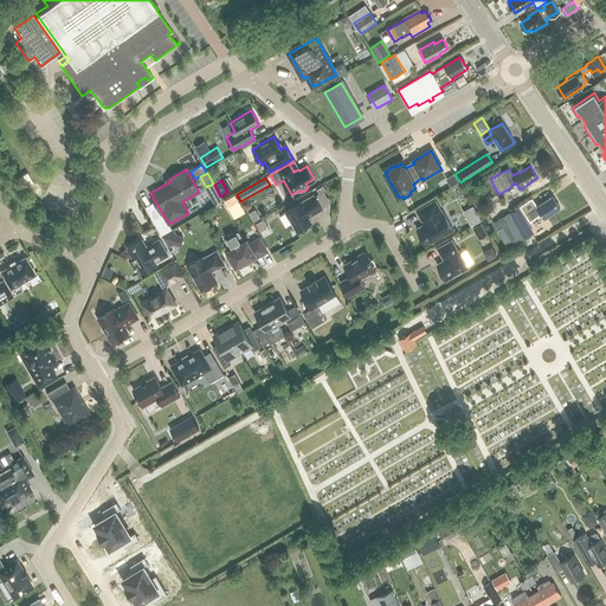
[(218,193),(211,197),(216,205),(223,200),(218,193)]
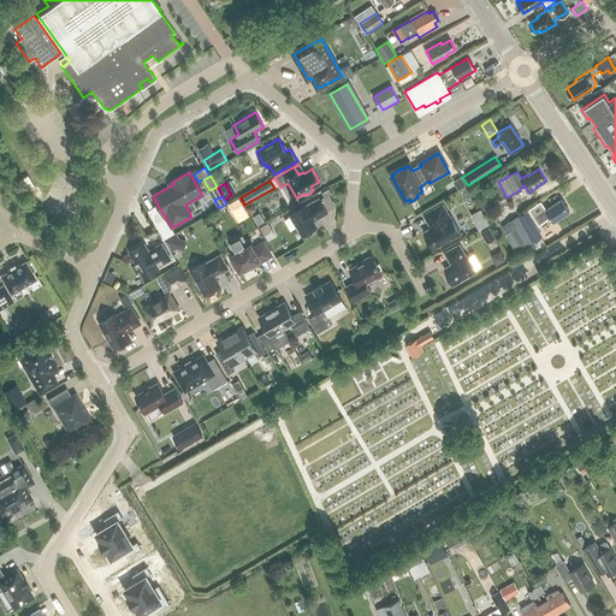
[(493,206),(487,196),(478,201),(483,211),(493,206)]
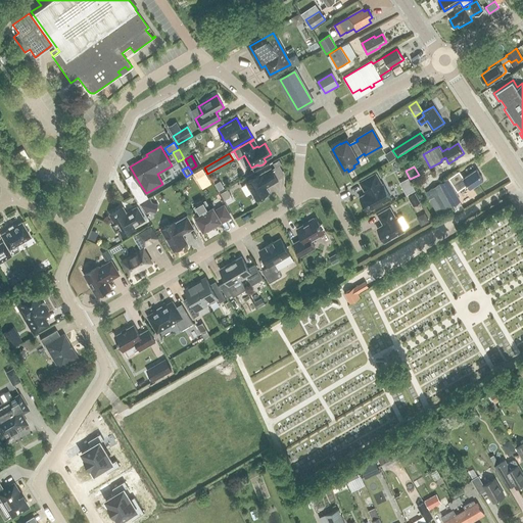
[(259,176),(259,175),(246,183),(255,200),(269,192),(267,188),(279,181),(271,169),(259,176)]
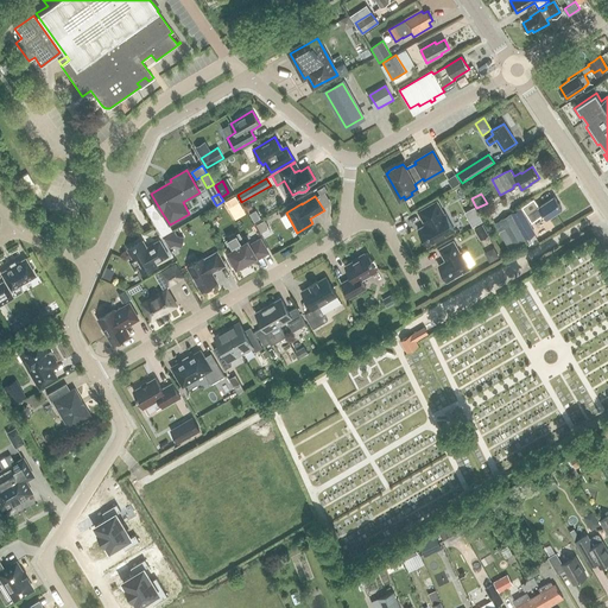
[(531,222),(543,214),(546,220),(562,209),(553,197),(539,207),(533,200),(521,208),(531,222)]
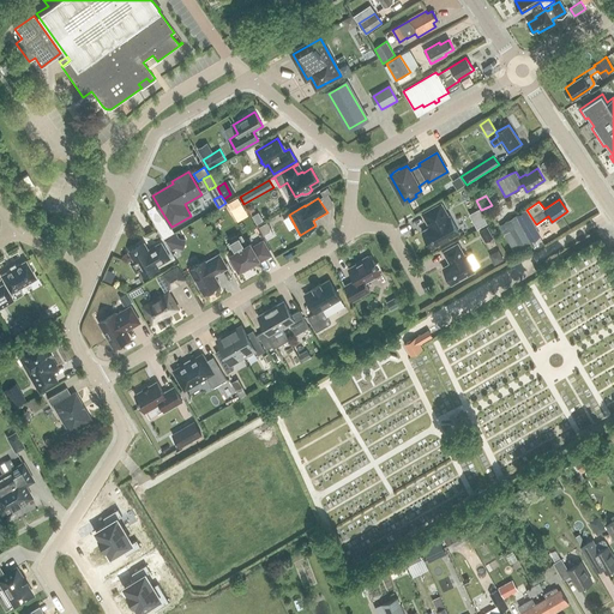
[(432,248),(459,234),(450,217),(449,217),(441,204),(422,215),(428,223),(429,223),(432,227),(422,232),(423,235),(423,236),(423,239),(425,240),(427,240),(432,248)]
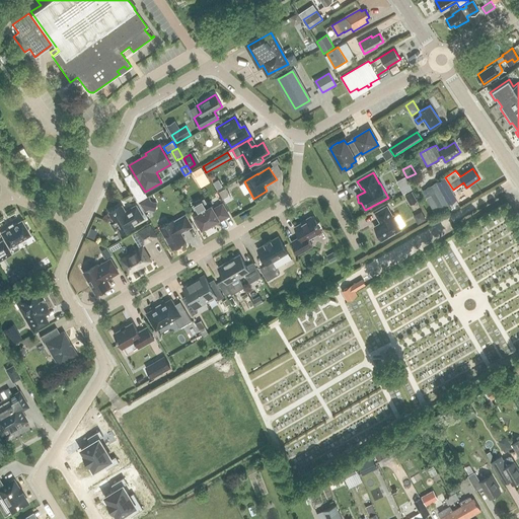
[(404,176),(396,181),(403,194),(412,189),(404,176)]
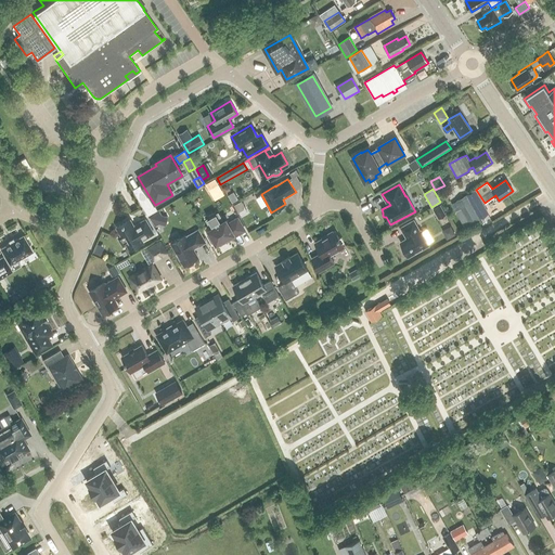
[(488,214),(475,190),(467,195),(480,218),(488,214)]
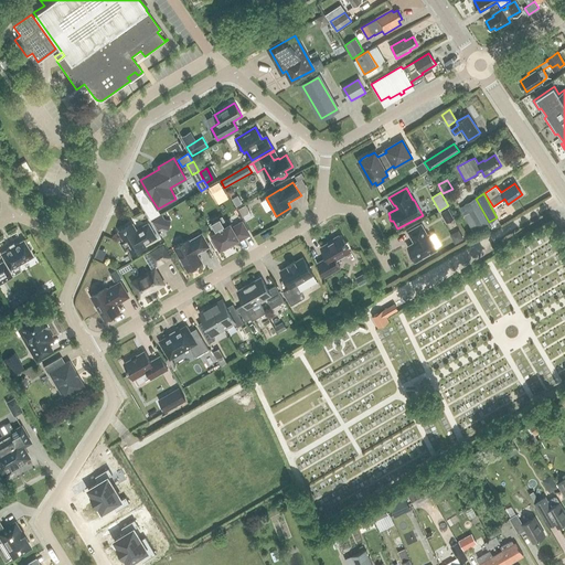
[(475,199),(465,204),(470,212),(465,215),(472,231),(488,222),(475,199)]
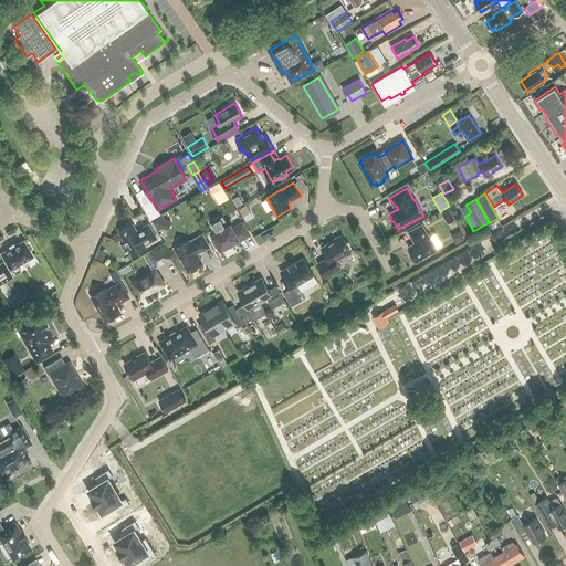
[(150,220),(158,216),(149,201),(142,206),(150,220)]
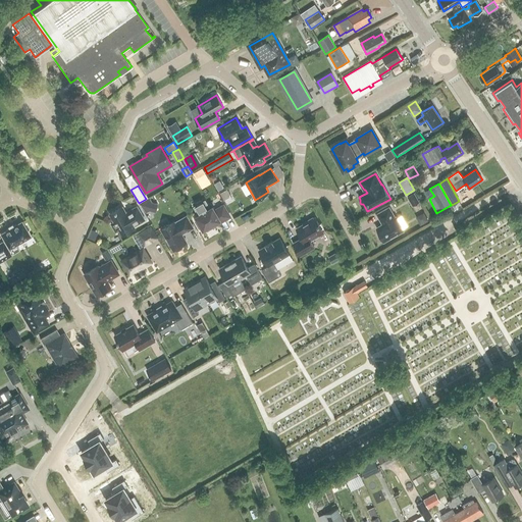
[(228,196),(230,194),(227,189),(220,193),(224,200),(229,197),(228,196)]
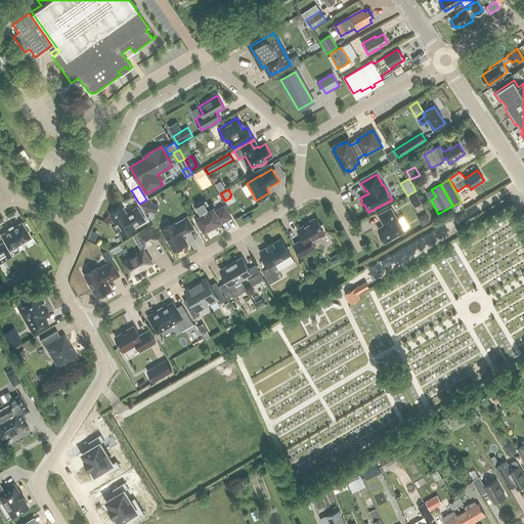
[(421,203),(416,193),(408,198),(413,207),(421,203)]
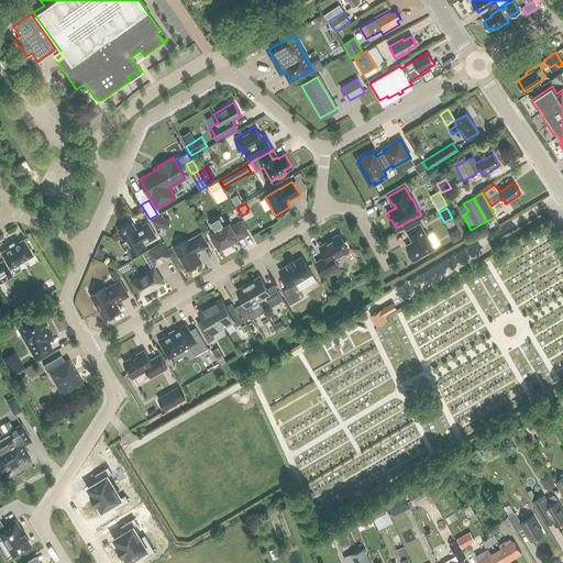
[(168,230),(172,220),(163,218),(162,213),(151,220),(157,230),(162,228),(168,230)]
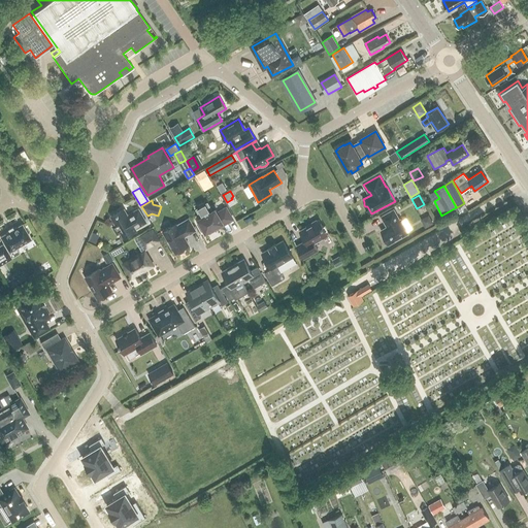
[(207,202),(196,209),(200,217),(201,219),(199,220),(200,222),(198,223),(202,230),(204,229),(205,231),(207,230),(209,232),(216,229),(215,227),(221,223),(222,225),(232,219),(226,208),(217,213),(215,210),(212,211),(211,209),(207,202)]
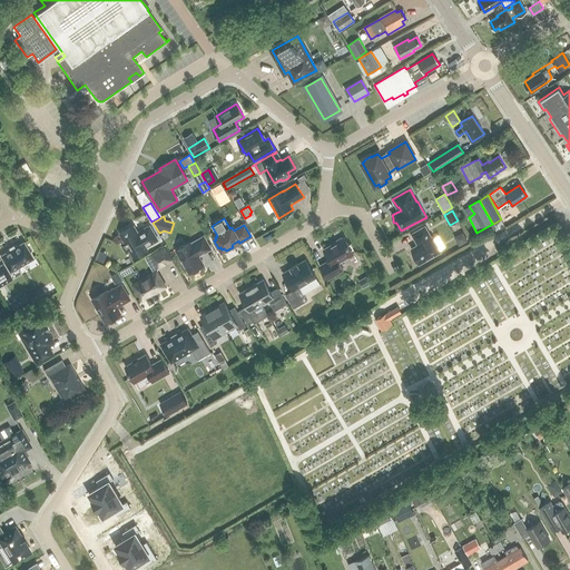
[(137,233),(134,225),(120,233),(125,242),(121,244),(126,253),(130,251),(134,256),(147,248),(146,247),(158,241),(149,226),(137,233)]
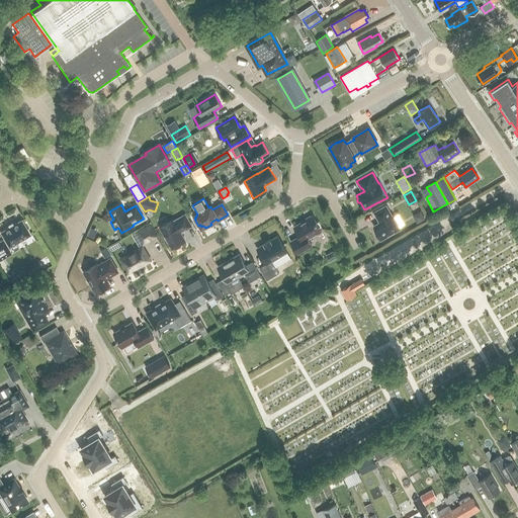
[(380,223),(373,227),(376,233),(376,235),(378,238),(379,239),(380,240),(400,229),(393,216),(392,217),(386,205),(373,212),(377,220),(378,220),(380,223)]
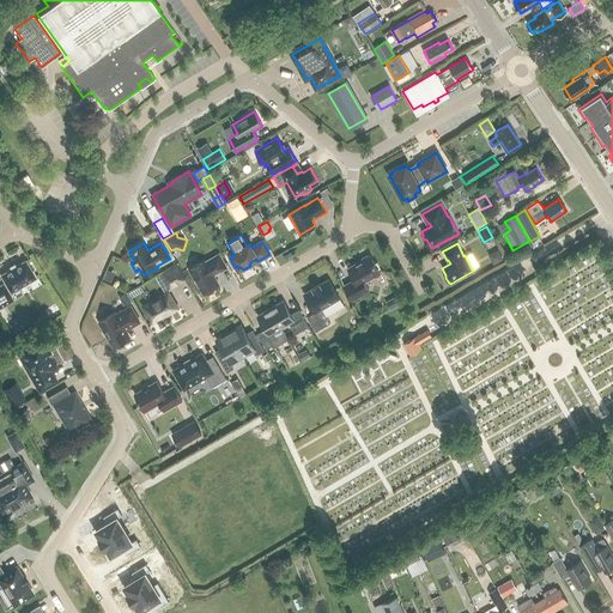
[(212,273),(216,272),(217,273),(219,272),(228,267),(219,254),(206,262),(205,261),(189,269),(196,283),(196,284),(199,289),(201,290),(202,292),(218,284),(212,273)]
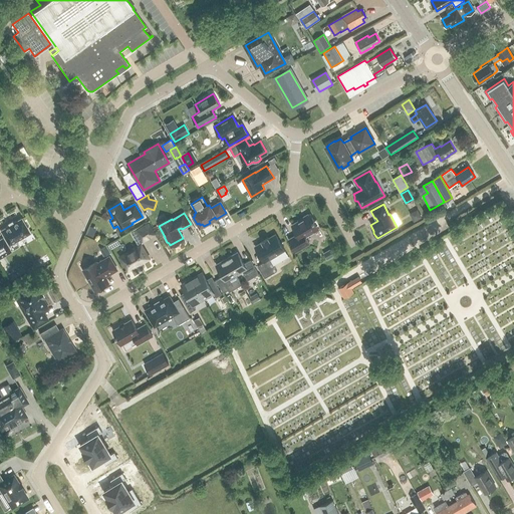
[(309,244),(305,237),(318,229),(322,237),(323,236),(310,214),(308,215),(308,214),(303,217),(304,218),(291,225),(297,235),(288,240),(295,252),(309,244)]
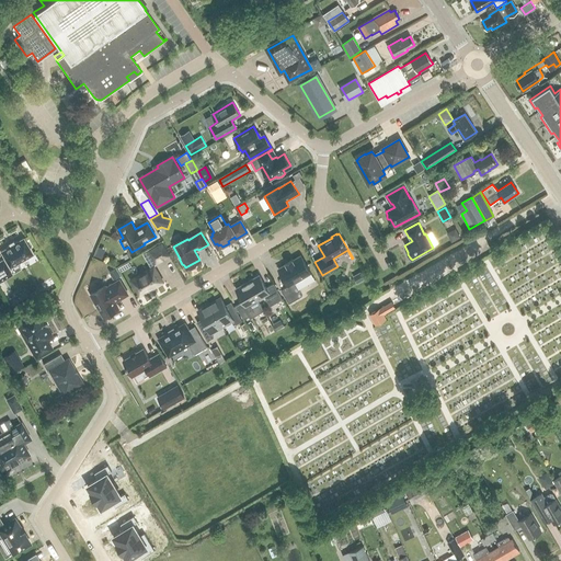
[(0,261),(0,279),(11,274),(13,272),(14,273),(21,268),(16,262),(32,253),(23,238),(1,251),(6,259),(3,260),(0,261)]
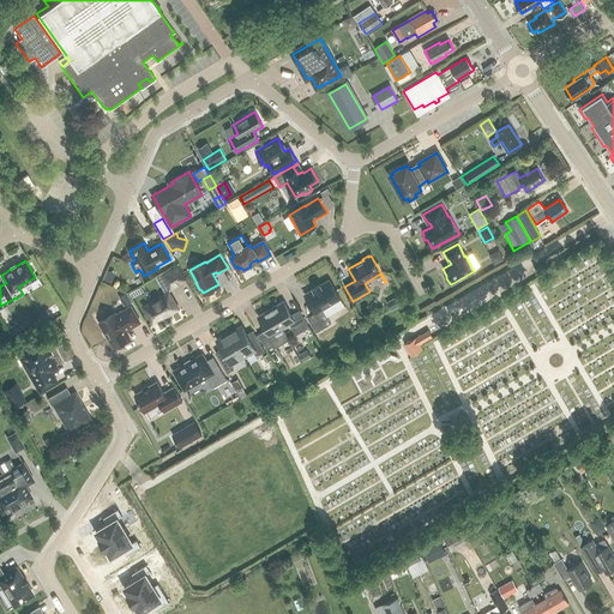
[(163,275),(170,288),(185,280),(178,266),(163,275)]
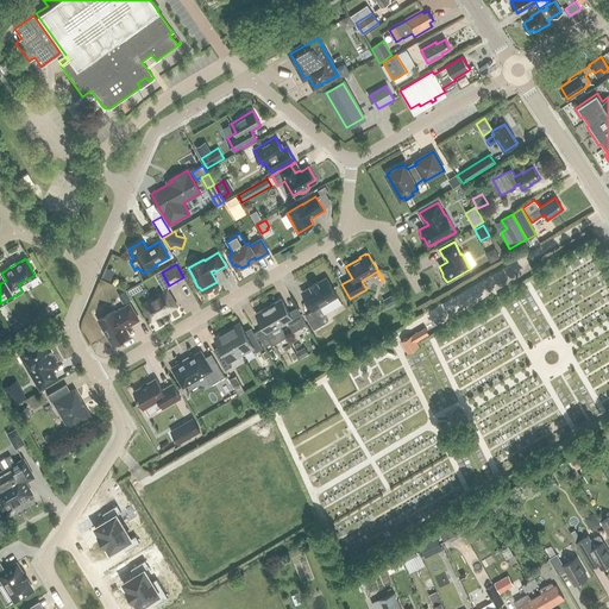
[(316,282),(309,286),(311,287),(302,293),(313,311),(305,315),(313,330),(327,321),(319,307),(337,296),(326,278),(318,283),(316,282)]
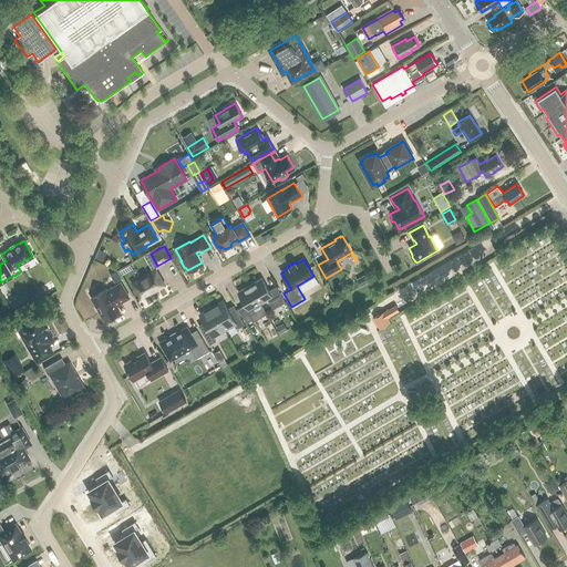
[(141,298),(150,294),(150,295),(156,290),(155,289),(164,285),(155,270),(133,284),(141,298)]
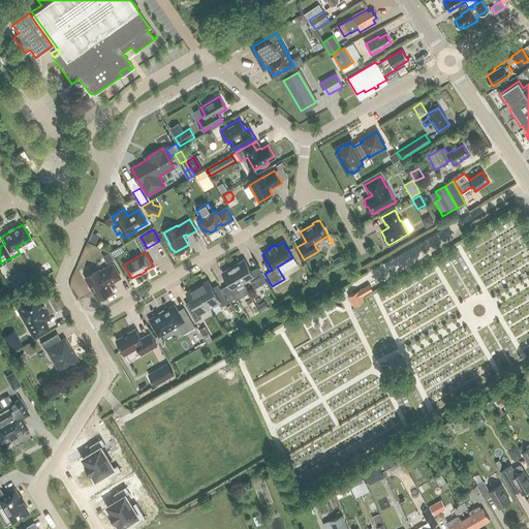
[(244,259),(232,266),(243,283),(249,279),(254,288),(266,282),(257,268),(251,272),(244,259)]
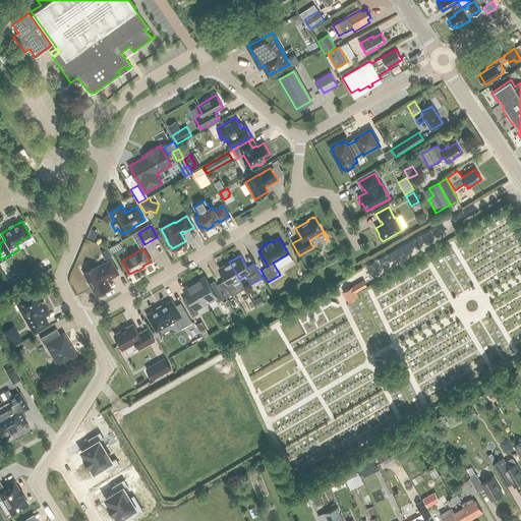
[(92,287),(97,295),(110,287),(106,280),(110,278),(110,279),(118,274),(111,261),(99,268),(98,266),(84,274),(90,282),(89,283),(91,287),(92,287)]
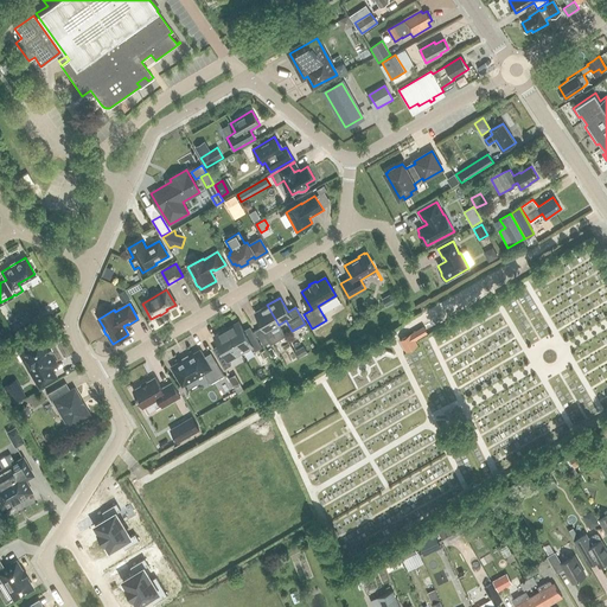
[(286,337),(279,325),(267,305),(255,312),(263,326),(255,331),(263,345),(269,343),(270,345),(286,337)]
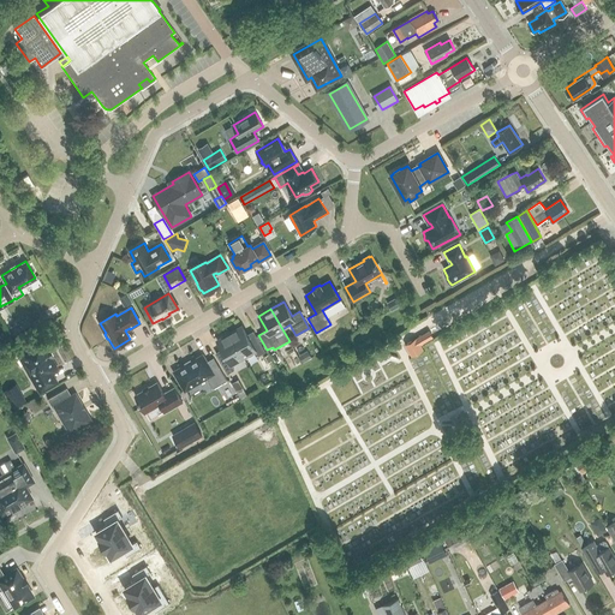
[(28,329),(22,321),(10,328),(16,336),(28,329)]
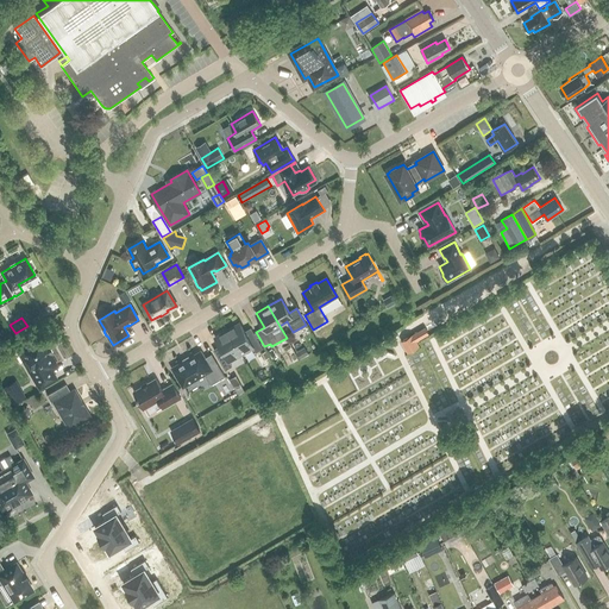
[(248,337),(239,322),(227,330),(240,353),(252,346),(256,352),(262,347),(253,333),(248,337)]
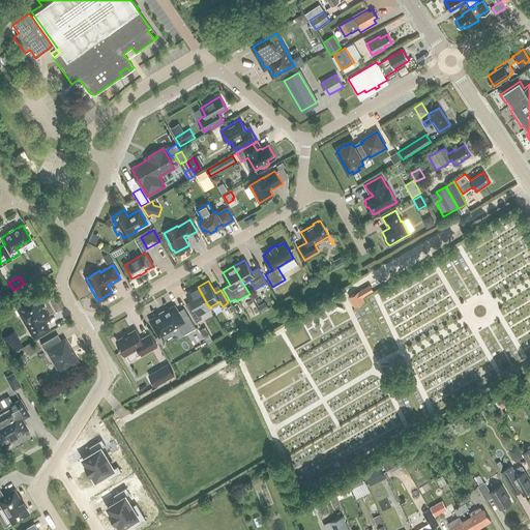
[(362,297),(373,291),(370,286),(349,297),(355,307),(364,301),(362,297)]
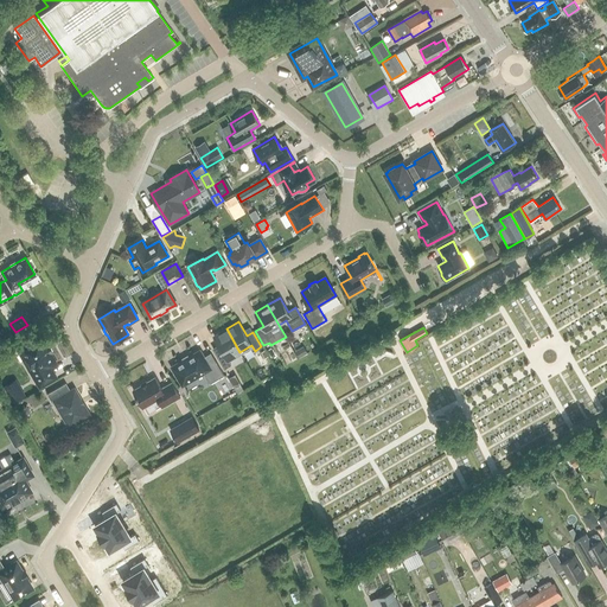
[(228,359),(240,352),(227,328),(213,336),(222,350),(216,353),(224,368),(230,364),(228,359)]
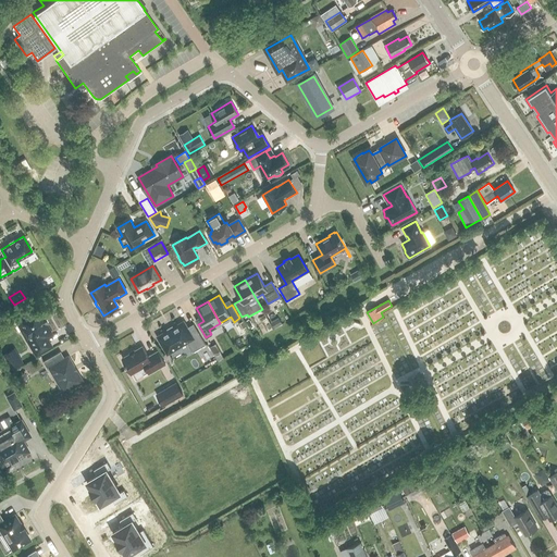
[(36,308),(16,320),(36,354),(50,346),(46,337),(51,334),(36,308)]
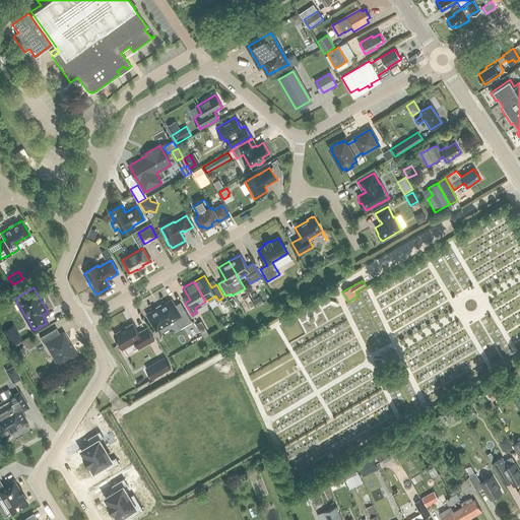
[(180,329),(192,322),(185,310),(178,314),(171,301),(147,315),(156,329),(174,319),(180,329)]
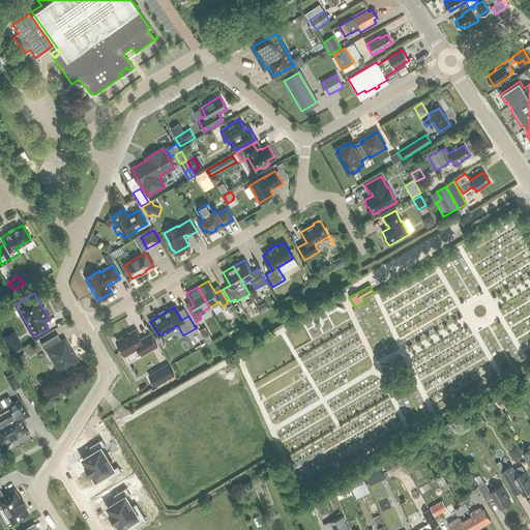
[(129,363),(125,355),(138,348),(142,355),(157,347),(150,333),(141,339),(136,329),(116,341),(129,363)]
